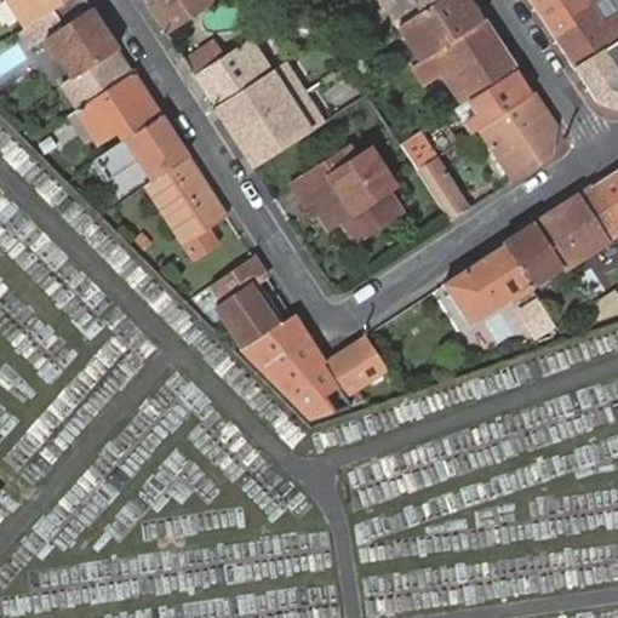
[(9,0),(22,21),(29,16),(17,0),(9,0)]
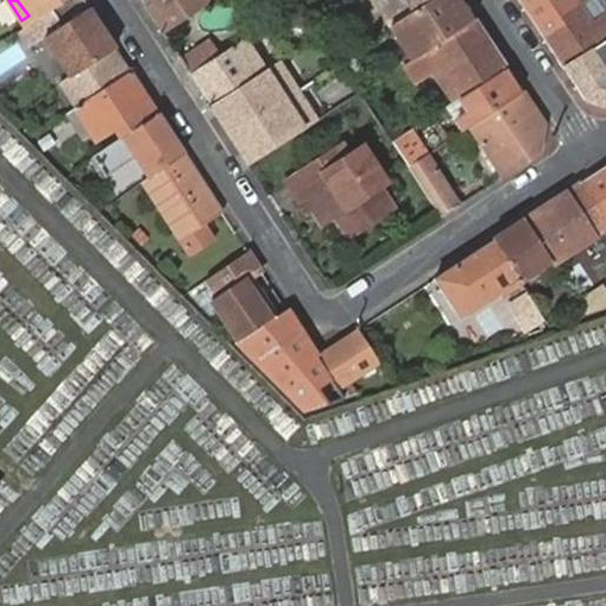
[(21,20),(25,27),(30,24),(52,8),(65,0),(17,0),(29,16),(21,20)]
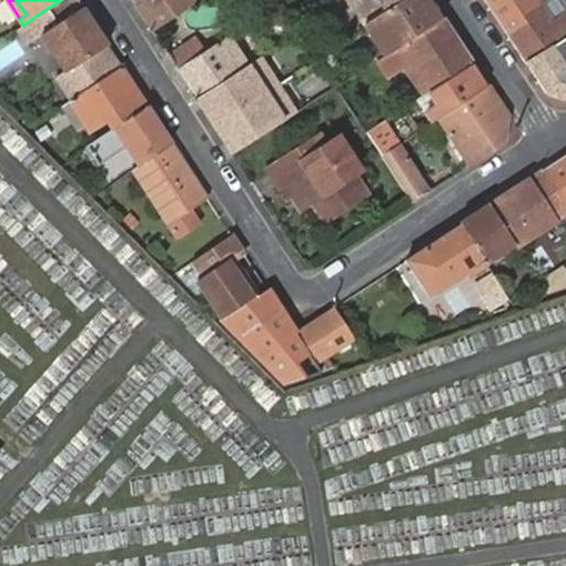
[(124,66),(81,0),(61,0),(49,8),(60,23),(43,34),(68,71),(60,76),(74,98),(124,66)]
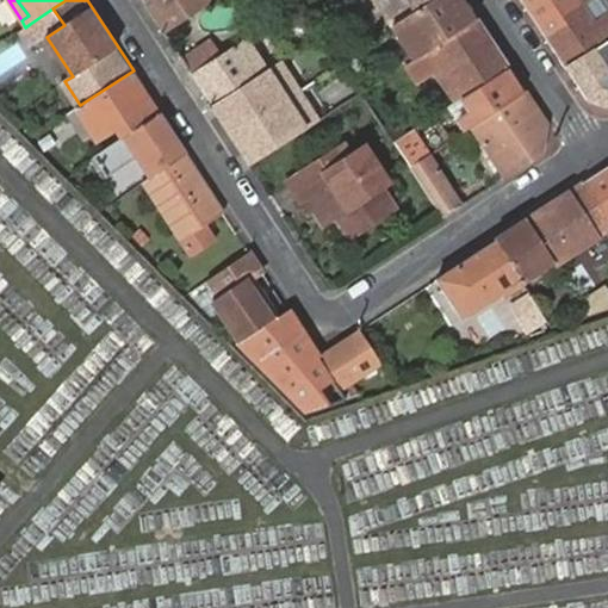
[(146,0),(144,1),(163,30),(208,0),(146,0)]
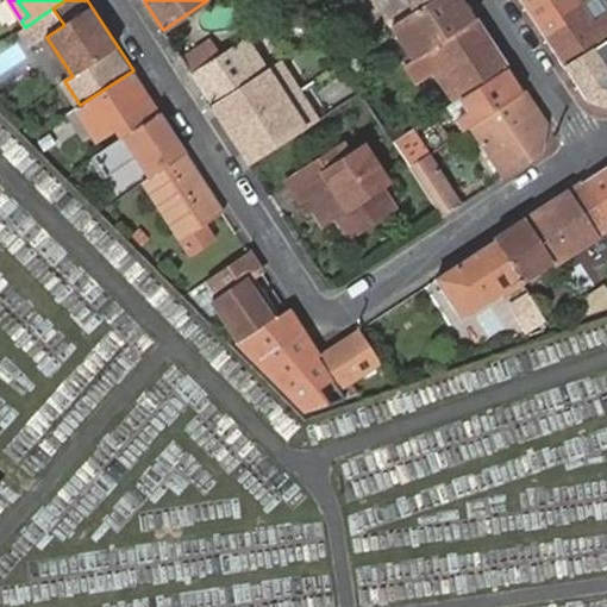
[(379,0),(394,22),(402,17),(426,0),(379,0)]
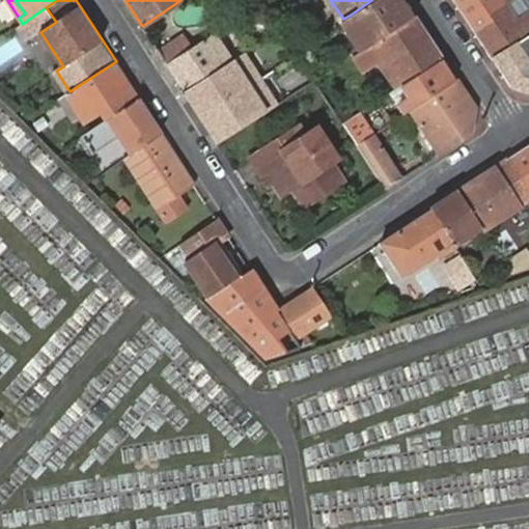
[(417,15),(407,0),(371,0),(351,15),(343,19),(342,20),(363,51),(370,46),(371,45),(417,15)]
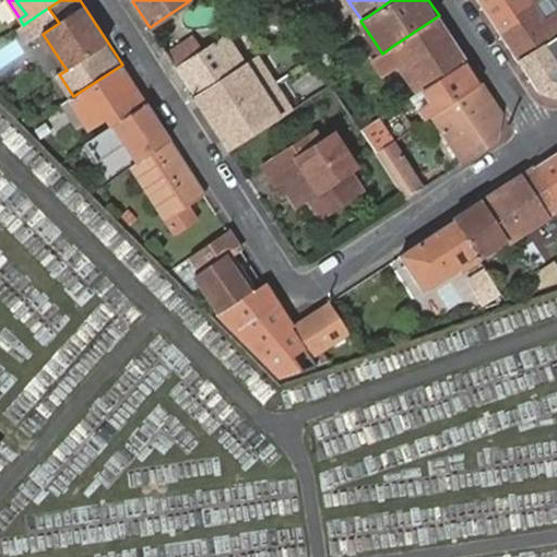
[(517,14),(537,0),(481,0),(504,34),(522,22),(517,14)]
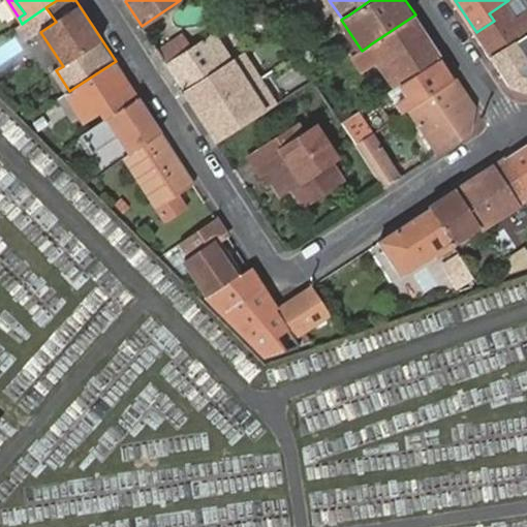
[(526,7),(518,14),(508,0),(489,13),(494,21),(476,32),(492,56),(526,32),(526,7)]
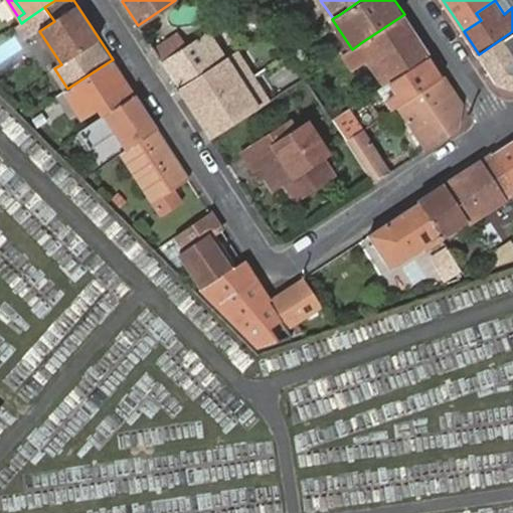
[(512,1),(511,0),(495,0),(504,14),(512,7),(512,1)]
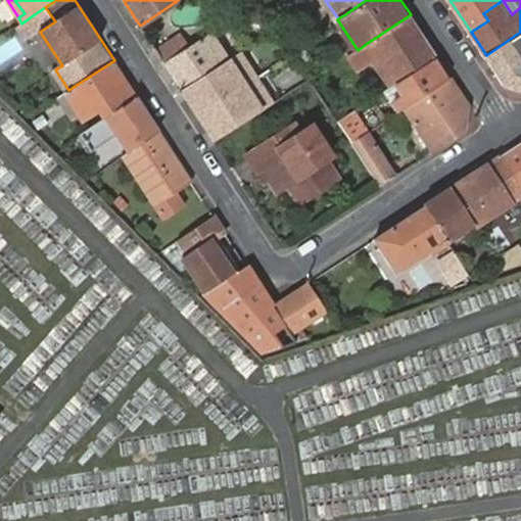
[(55,21),(45,7),(26,20),(34,35),(40,32),(55,21)]
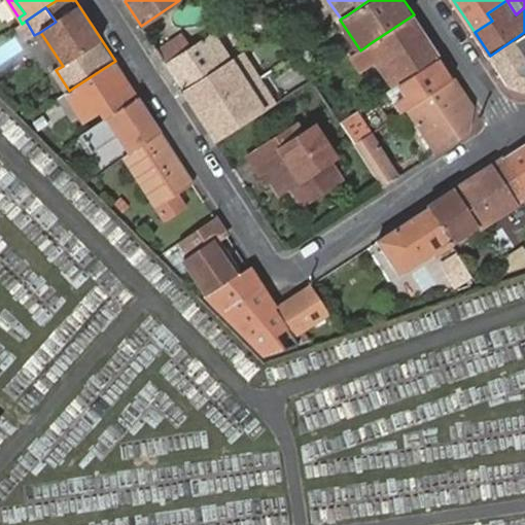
[(369,44),(368,45),(393,84),(400,79),(440,55),(414,14),(369,44)]
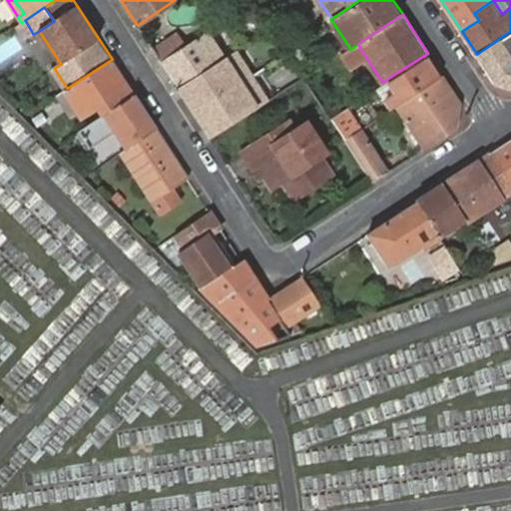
[(160,61),(177,86),(224,56),(207,30),(188,43),(160,61)]
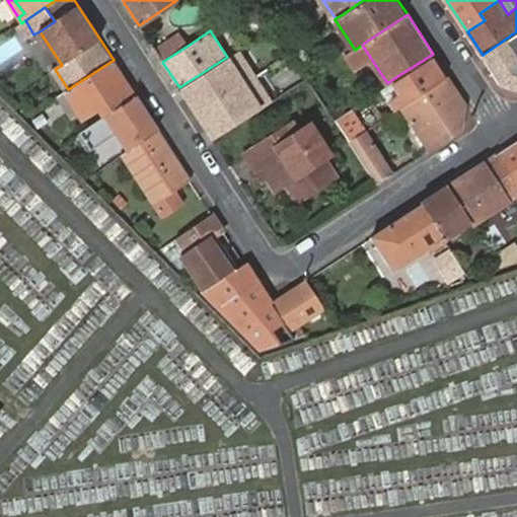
[(154,49),(162,62),(191,44),(181,31),(154,49)]
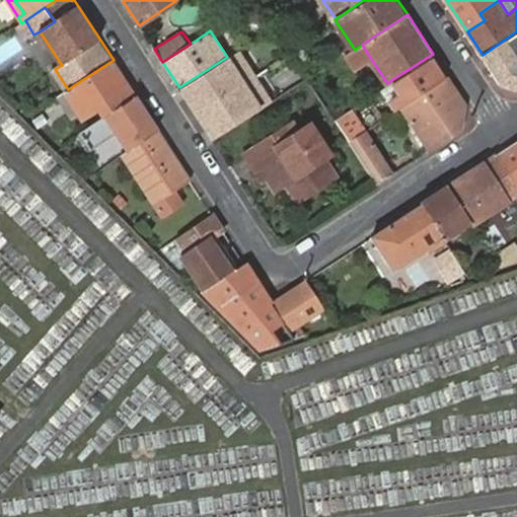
[(516,31),(483,55),(501,83),(516,88),(516,31)]
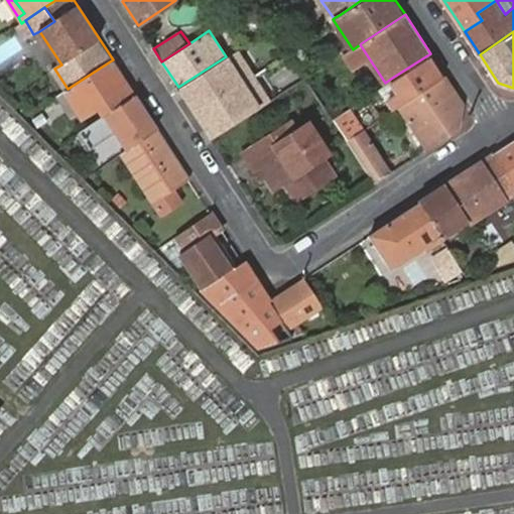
[(0,43),(0,66),(17,55),(7,39),(0,43)]
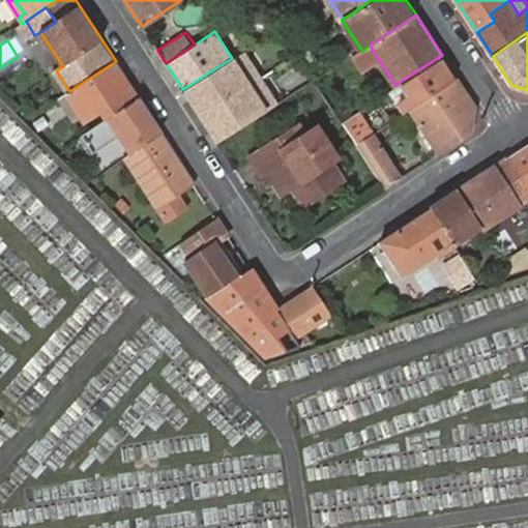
[(232,58),(183,89),(217,142),(271,106),(237,54),(232,58)]
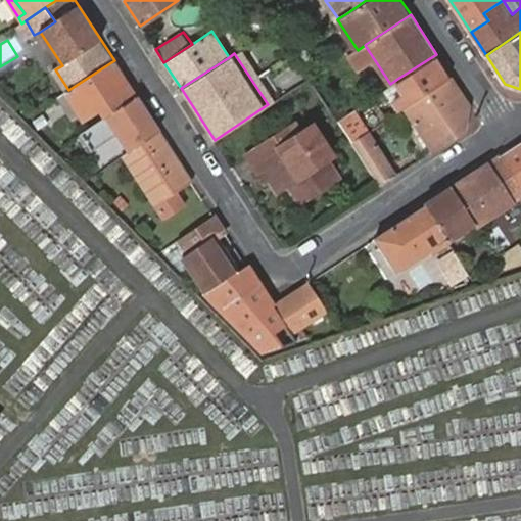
[(451,76),(436,54),(397,79),(406,93),(394,99),(400,109),(405,106),(451,76)]
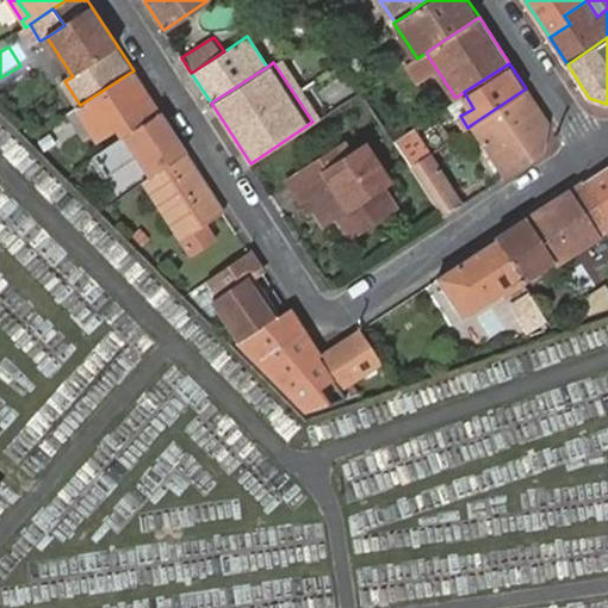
[(80,105),(76,107),(99,140),(116,129),(122,137),(160,112),(134,70),(80,105)]
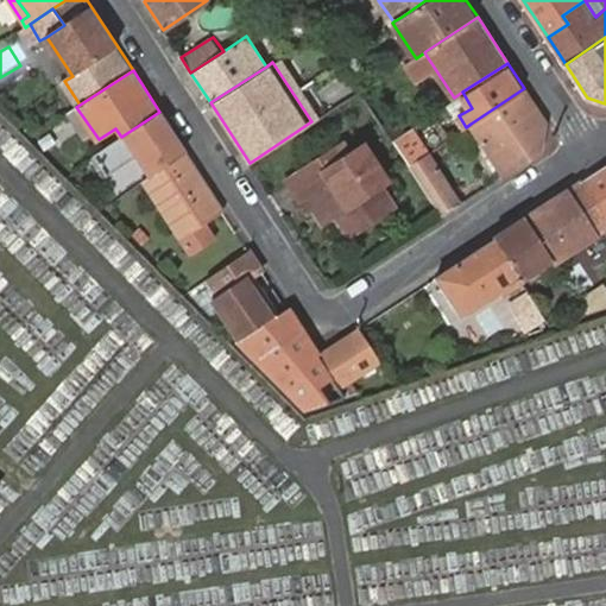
[(547,125),(524,88),(471,124),(504,176),(542,150),(547,125)]
